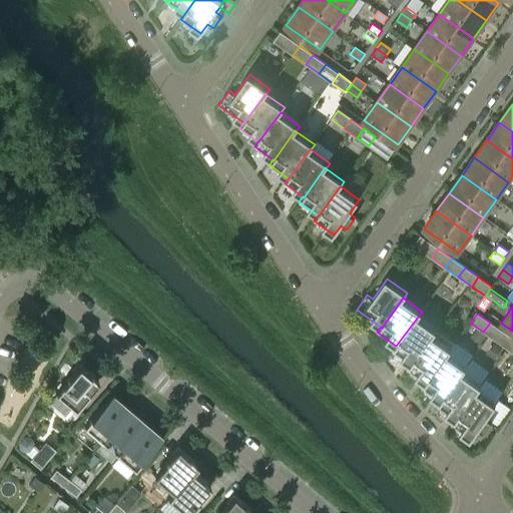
[(396,346),(392,351),(411,364),(433,335),(437,330),(418,317),(396,346)]
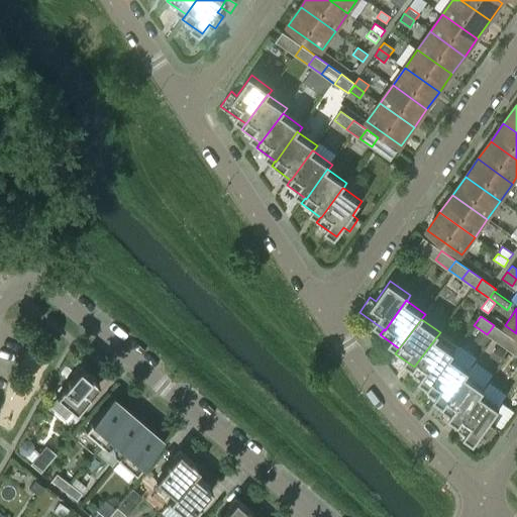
[(500,343),(506,334),(494,325),(487,334),(500,343)]
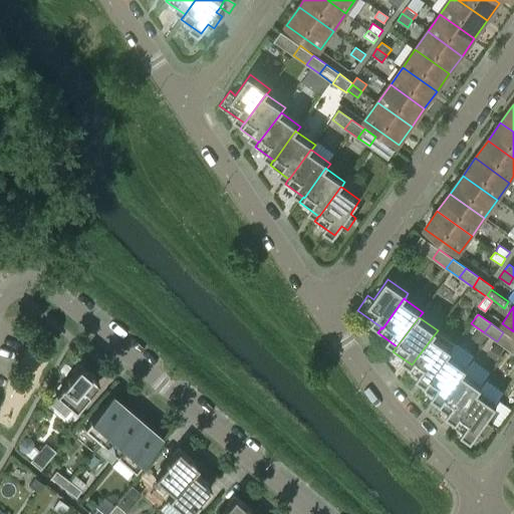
[(412,364),(408,369),(426,382),(427,383),(448,354),(449,354),(453,349),(456,343),(438,330),(434,335),(412,364)]
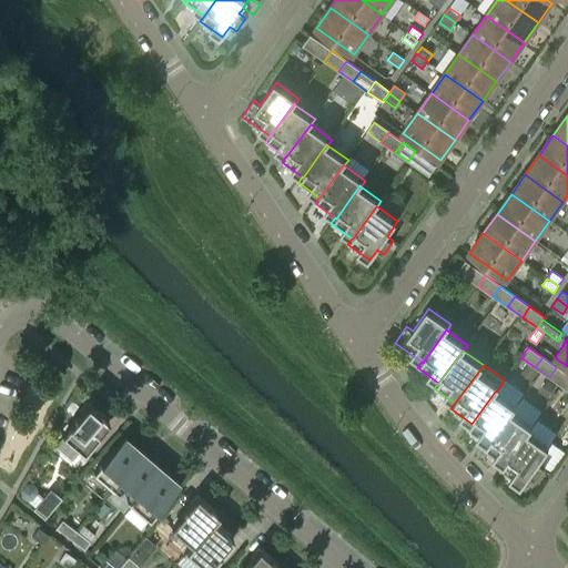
[(527,365),(521,375),(533,383),(539,373),(527,365)]
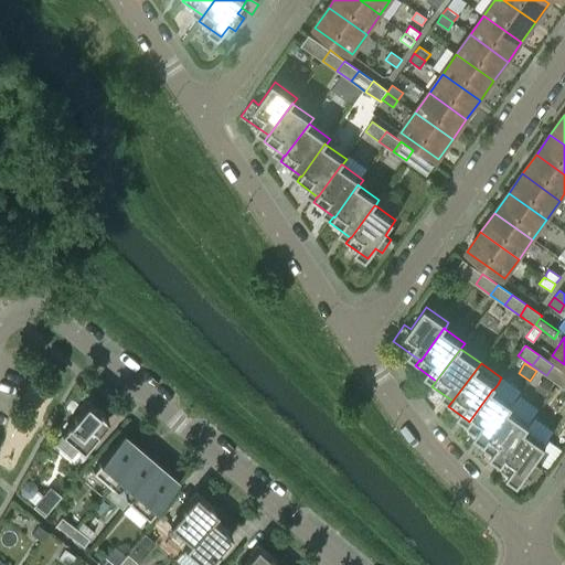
[(564,375),(564,373),(553,365),(546,375),(558,384),(564,375)]
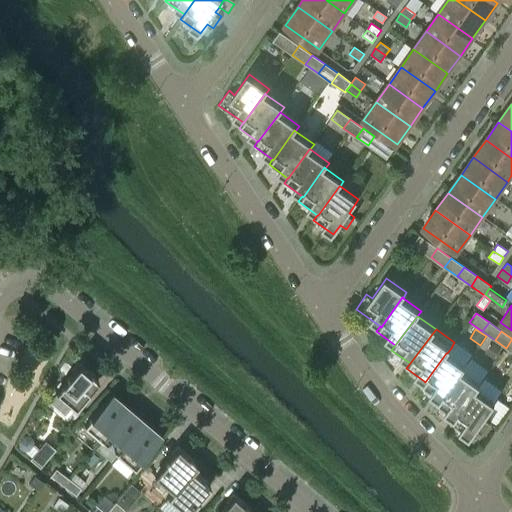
[(491,344),(486,352),(495,358),(501,349),(491,344)]
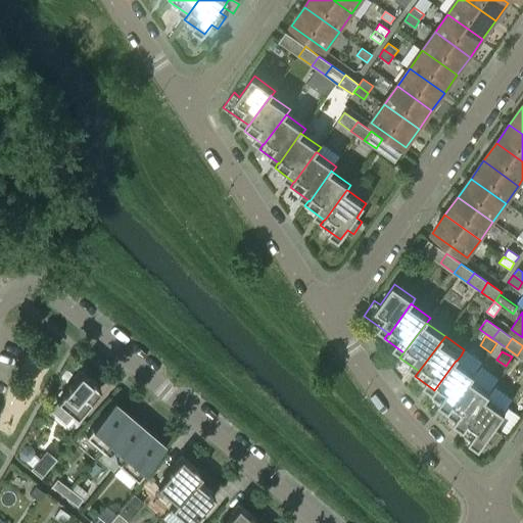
[(433,389),(430,395),(448,409),(449,409),(471,379),(472,379),(475,374),(457,361),(456,361),(434,390),(433,389)]
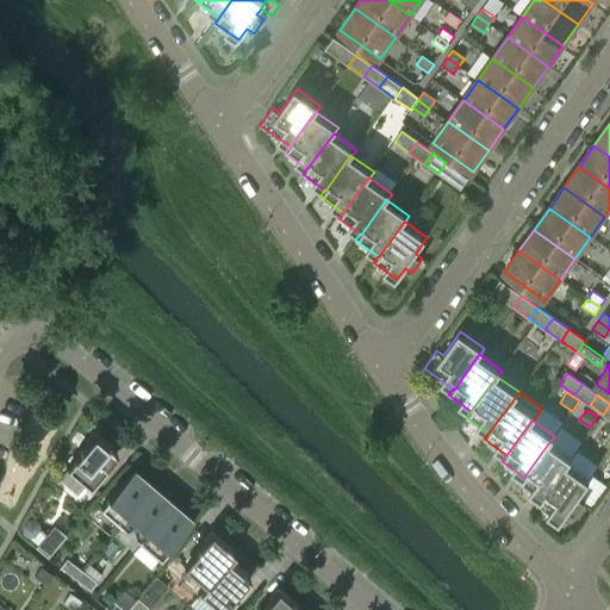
[(523,477),(518,483),(541,498),(542,499),(567,465),(572,459),(571,458),(583,442),(561,427),(554,436),(551,442),(549,442),(524,477),(523,477)]
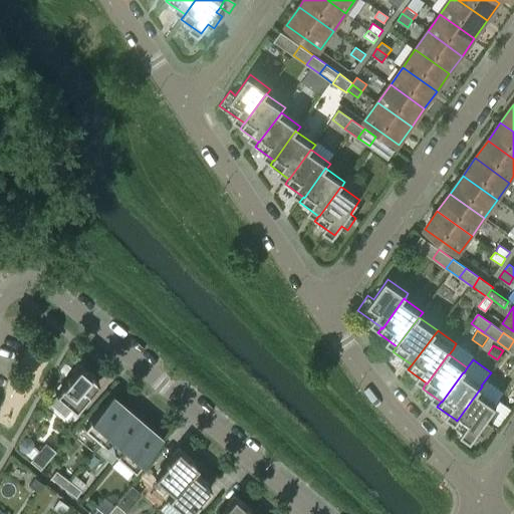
[(58,395),(49,405),(66,420),(75,410),(98,382),(78,365),(55,393),(58,395)]
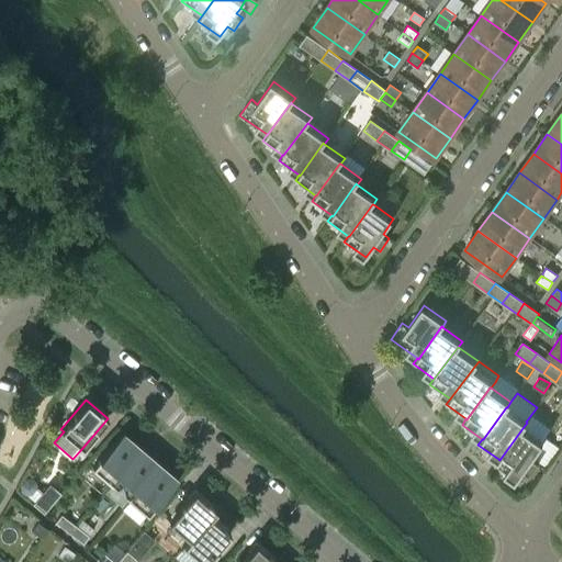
[(498,459),(494,465),(516,481),(524,471),(530,475),(539,462),(532,458),(543,442),(542,441),(546,438),(552,429),(532,415),(527,423),(523,428),(499,460),(498,459)]
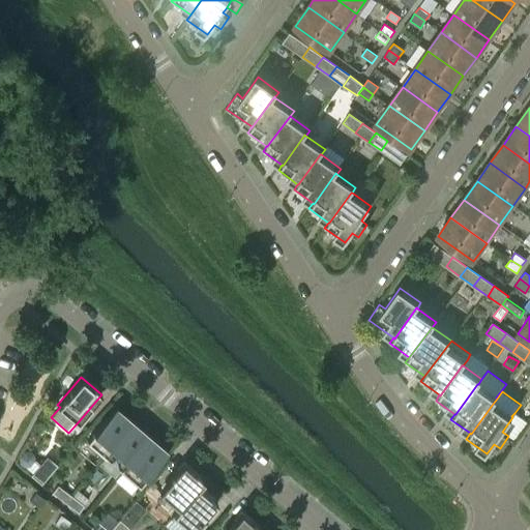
[(87,441),(104,455),(134,421),(122,412),(120,413),(116,409),(117,408),(116,407),(87,441)]
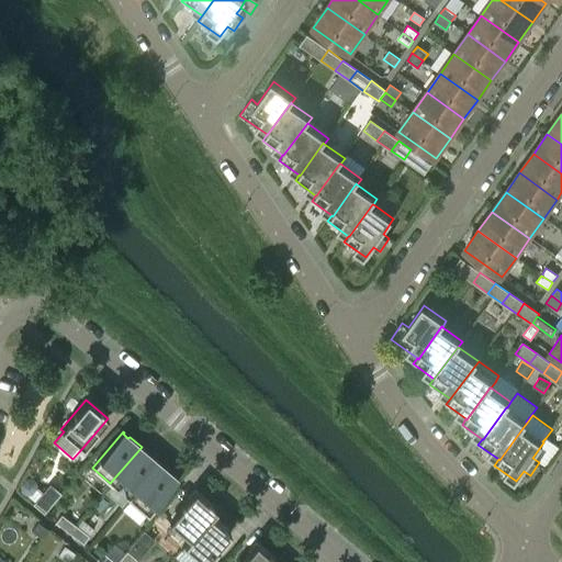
[(560,448),(546,438),(542,441),(543,442),(532,458),(539,462),(547,468),(560,448)]
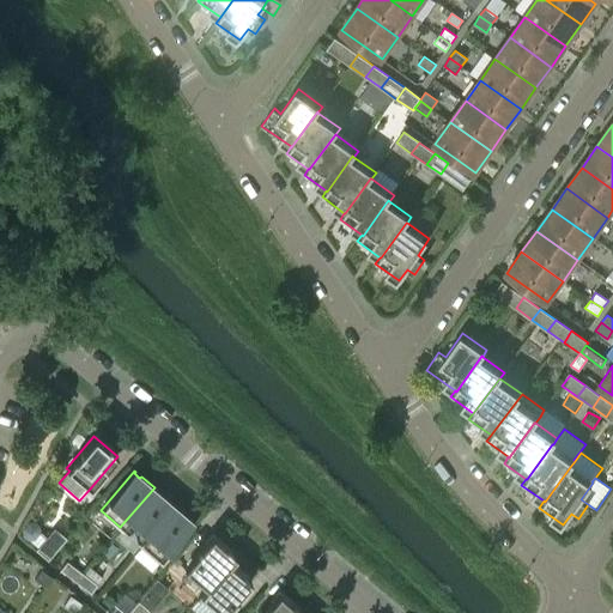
[(156,489),(155,487),(120,527),(140,545),(175,504),(161,493),(159,495),(153,490),(156,489)]
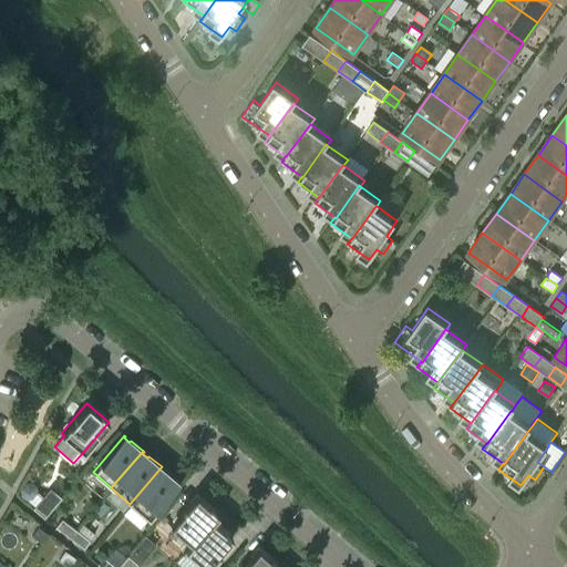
[(162,466),(130,504),(148,519),(181,483),(166,472),(165,473),(161,468),(162,467),(162,466)]
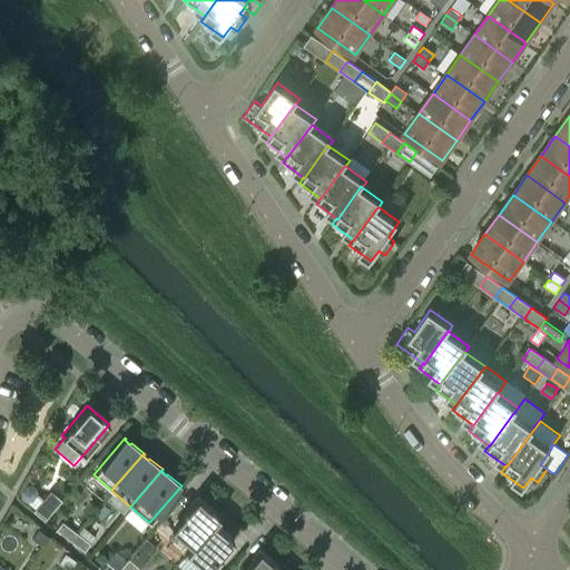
[(23,503),(27,503),(35,510),(42,500),(36,494),(36,489),(31,485),(25,485),(20,492),(19,499),(23,503)]
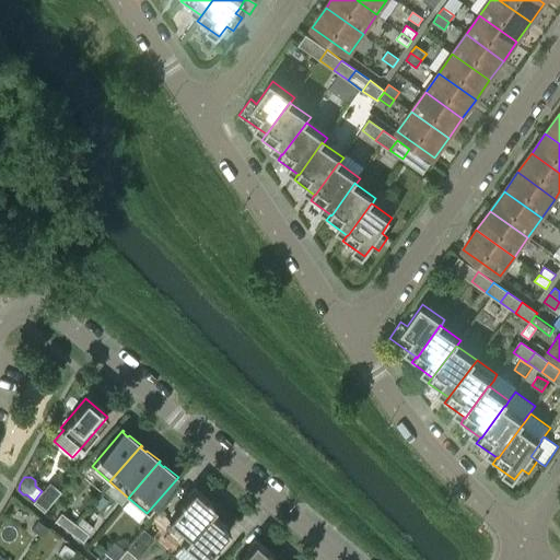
[(34,501),(33,502),(44,512),(60,491),(49,482),(42,491),(34,501)]
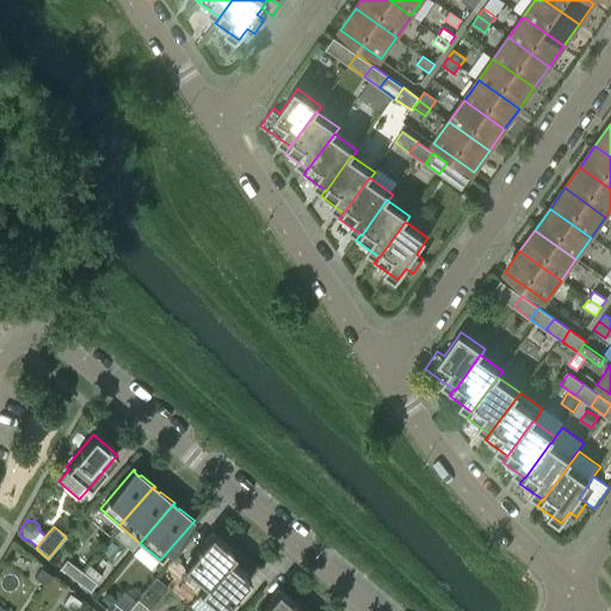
[(211,535),(184,567),(205,585),(207,586),(228,561),(228,562),(235,554),(211,535)]
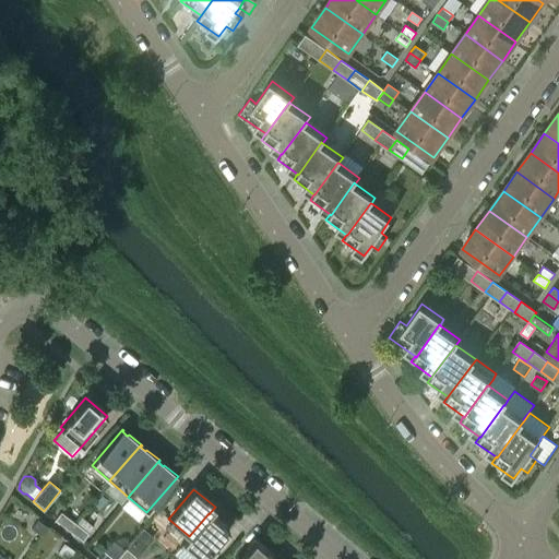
[(61,512),(55,520),(69,530),(74,522),(61,512)]
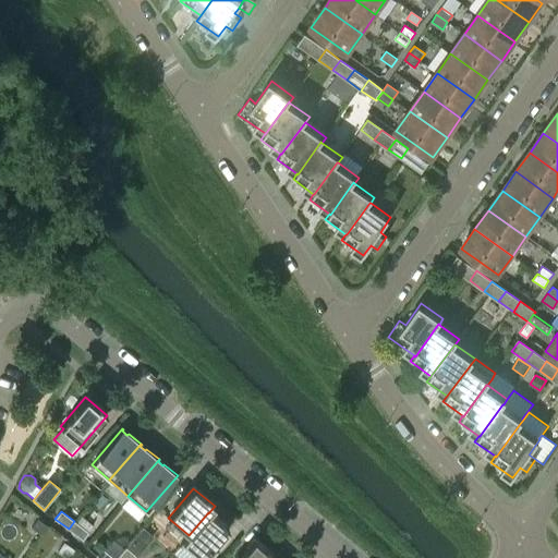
[(179,544),(176,548),(186,557),(201,557),(202,557),(201,557),(204,557),(229,530),(208,513),(208,512),(189,535),(187,534),(179,544)]
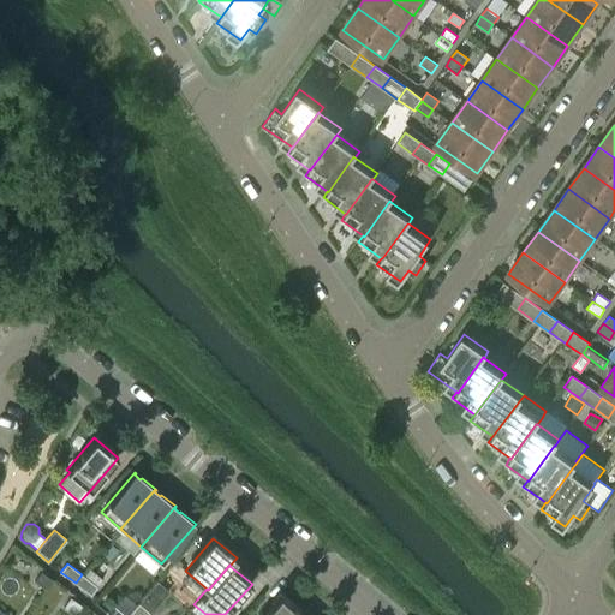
[(82,574),(76,583),(90,595),(97,586),(102,579),(88,567),(82,574)]
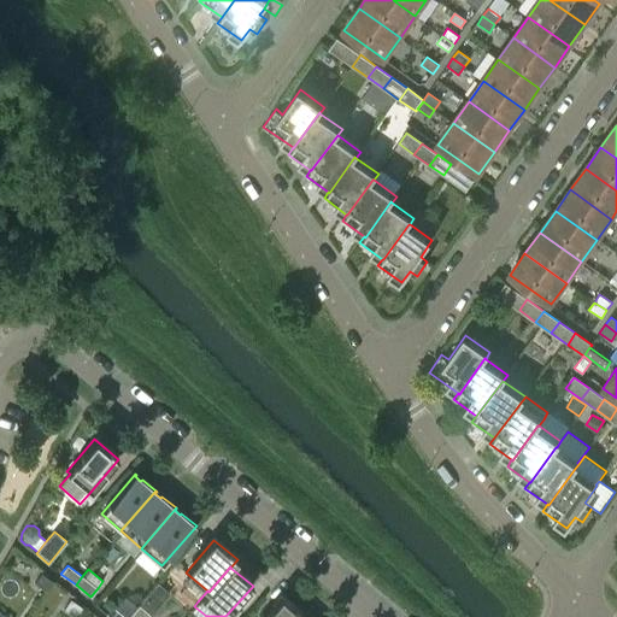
[(53,581),(41,573),(34,583),(46,592),(53,581)]
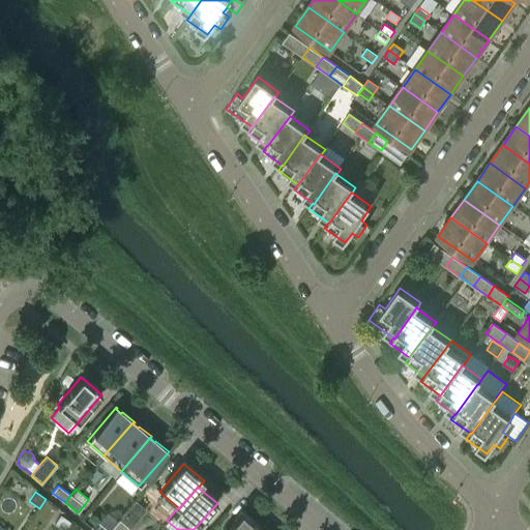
[(260,529),(241,513),(226,529),(260,529)]
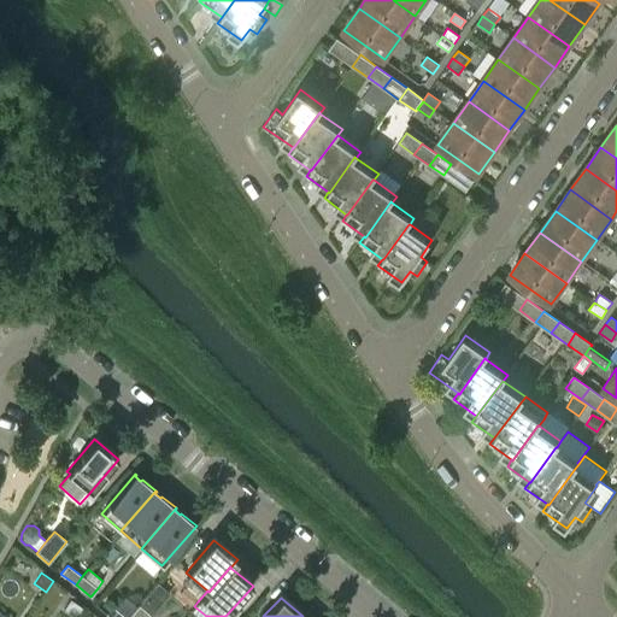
[(82,607),(70,599),(63,609),(75,616),(82,607)]
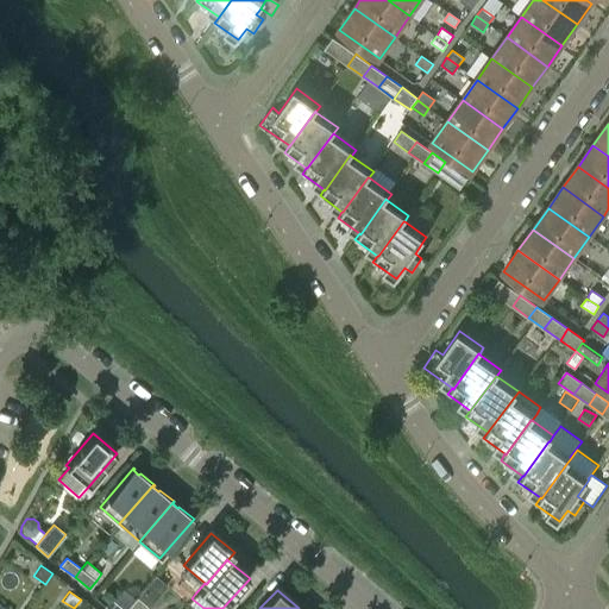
[(137,597),(126,608),(146,608),(149,607),(137,597)]
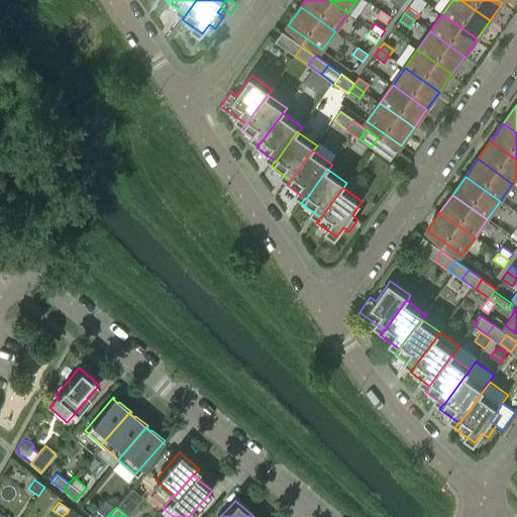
[(89,515),(91,516),(104,516),(95,508),(89,515)]
